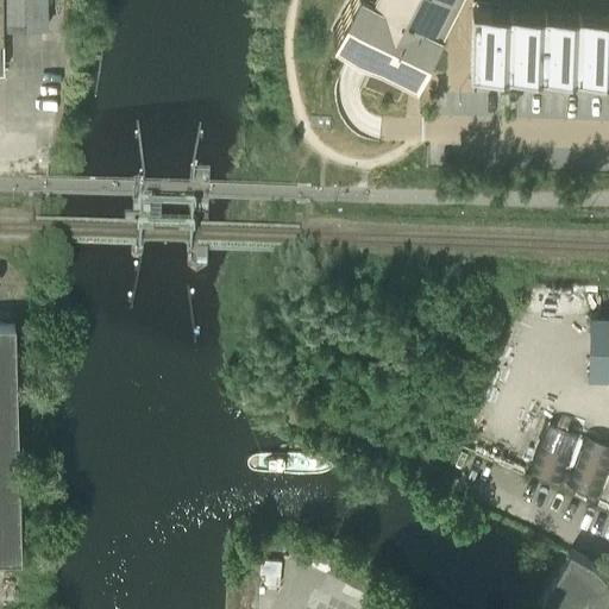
[(48,29),(46,0),(4,0),(5,30),(48,29)]
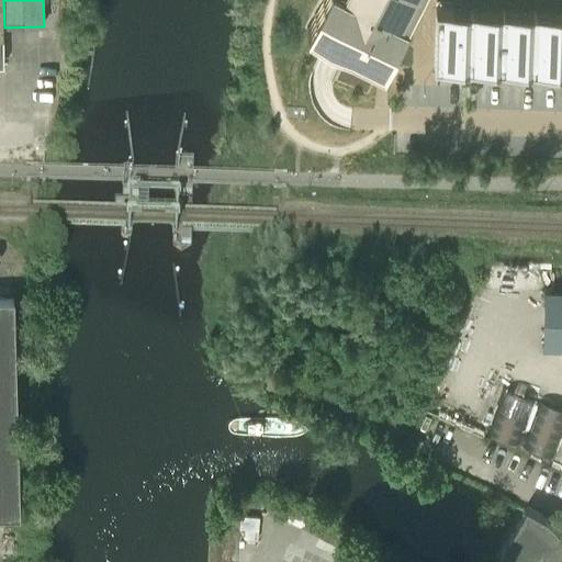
[(319,0),(313,14),(325,20),(317,34),(326,38),(336,43),(382,67),(383,67),(396,42),(398,37),(403,27),(406,22),(413,9),(414,7),(417,0),(319,0)]
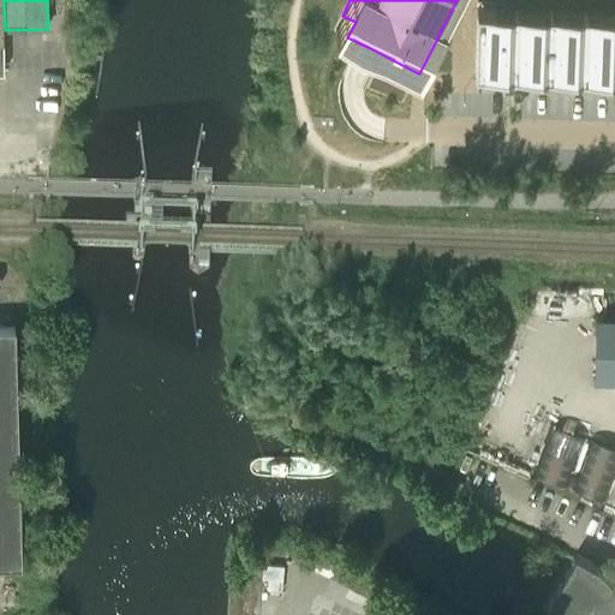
[(477,3),(477,9),(475,75),(614,78),(614,0),(502,0),(502,3),(477,3)]
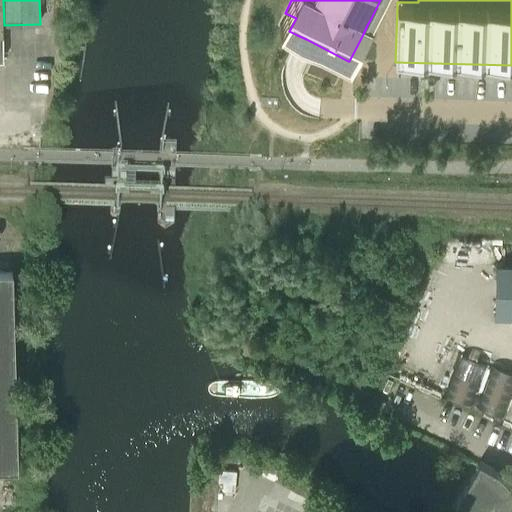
[(511,266),(497,266),(495,316),(511,316),(511,266)]
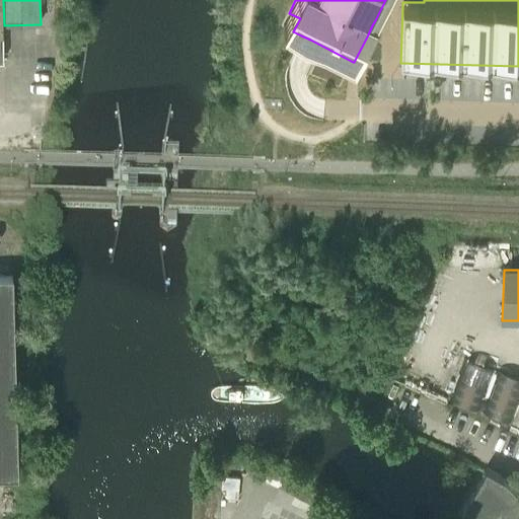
[(0,475),(18,475),(12,278),(0,278),(0,475)]
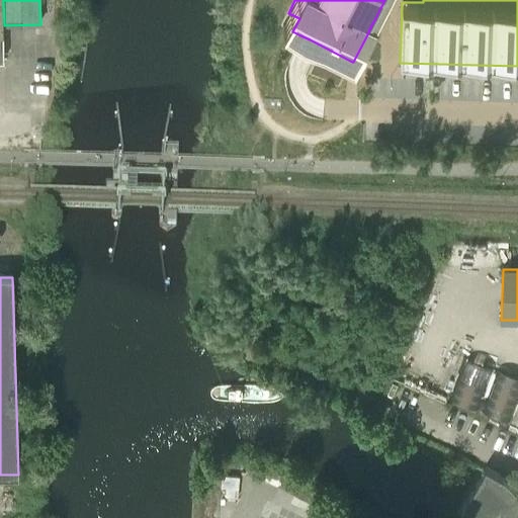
[(464,357),(449,399),(478,410),(493,368),(464,357)]
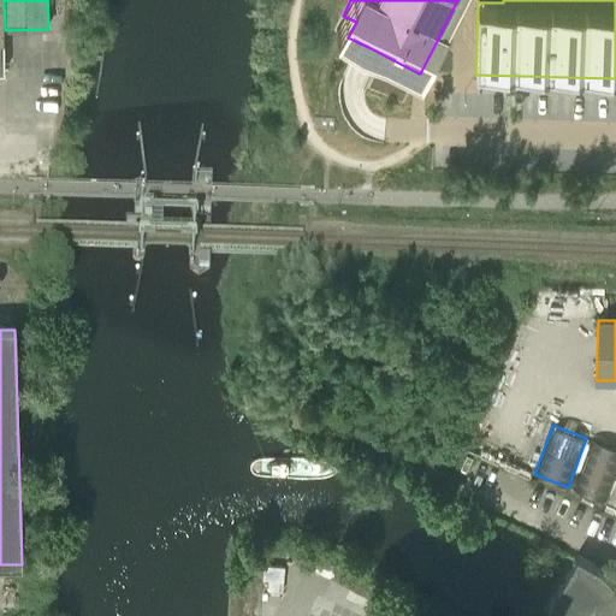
[(432,508),(427,504),(430,499),(439,505),(444,493),(384,457),(313,432),(306,450),(301,448),(297,448),(294,449),(291,450),(288,452),(286,455),(285,458),(285,462),(286,465),(288,468),(291,471),(418,526),(424,527),(428,525),(432,520),(433,514),(432,508)]
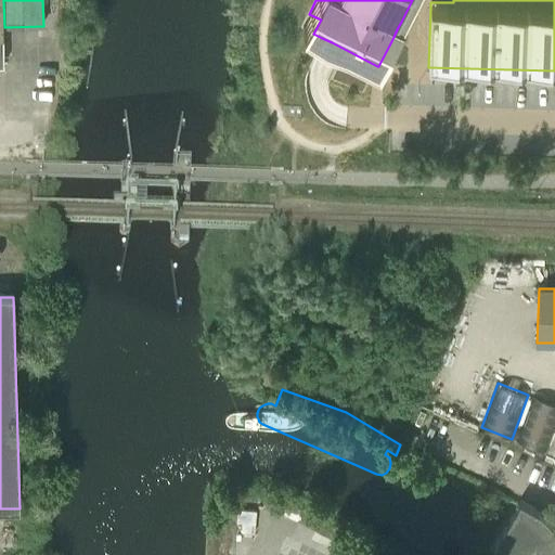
[(554,427),(554,403),(532,396),(516,440),(546,452),(554,427)]
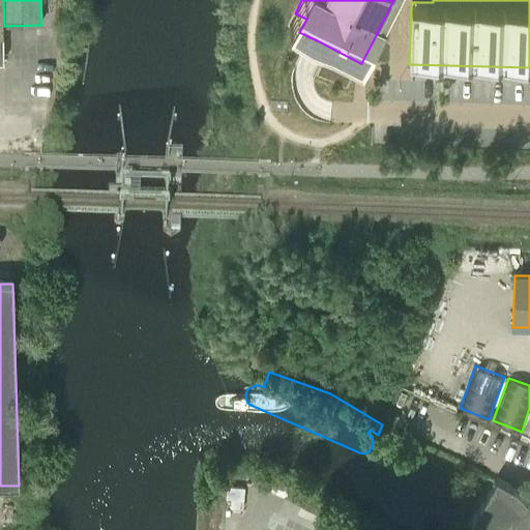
[(477,529),(529,529),(529,505),(512,488),(496,478),(467,520),(477,529)]
